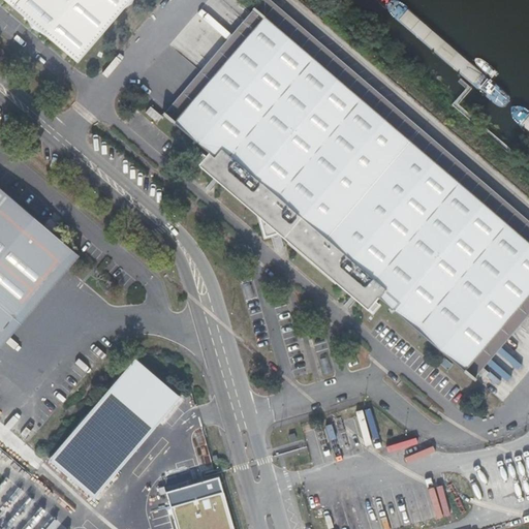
[(128,0),(5,0),(78,60),(128,0)]
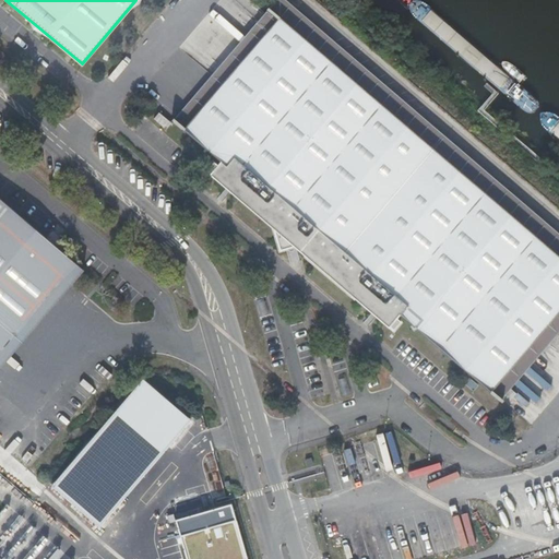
[(171,116),(183,126),(280,14),(558,253),(558,309),(492,389),(501,396),(558,329),(558,232),(289,0),(274,0),(176,115),(174,114),(171,116)]
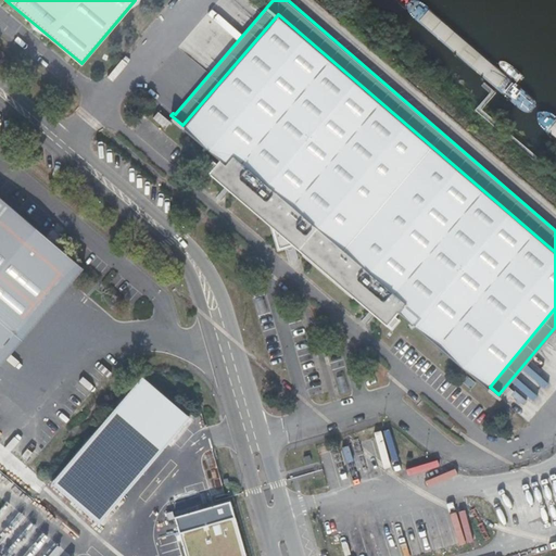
[(555,252),(278,14),(182,125),(181,125),(219,158),(217,160),(213,156),(205,166),(209,169),(207,171),(272,224),(278,247),(293,243),(387,324),(388,323),(391,326),(399,317),(395,314),(397,311),(490,387),(555,307),(555,252)]
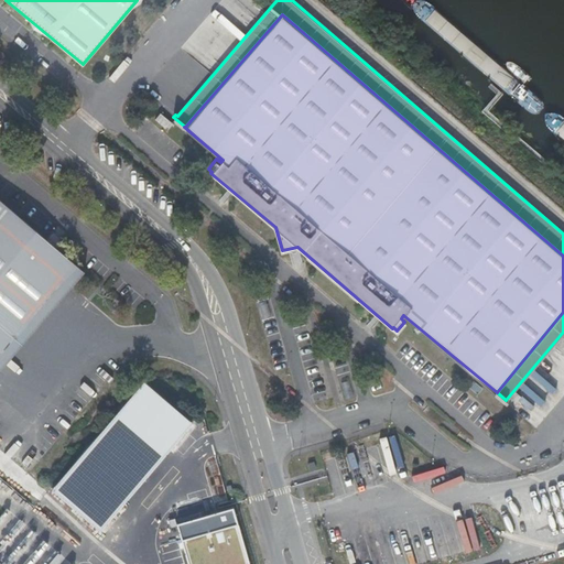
[(0,368),(83,272),(0,201),(0,368)]
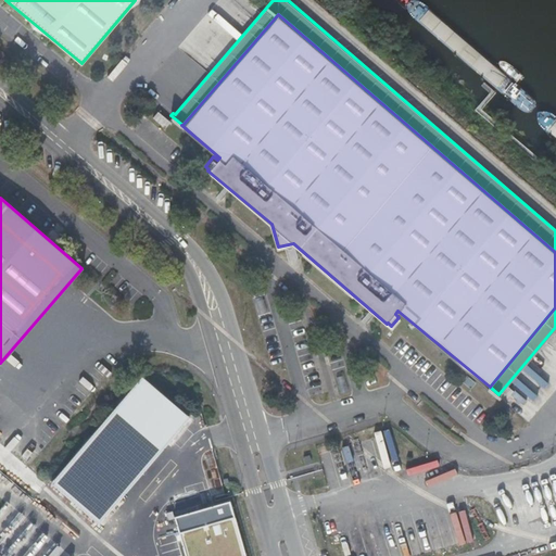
[(46,538),(55,545),(57,544),(47,536),(46,538)]
